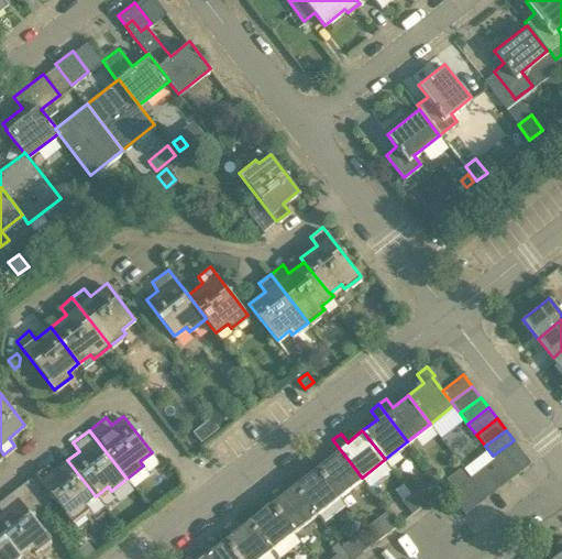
[(362,478),(332,439),(324,446),(331,455),(317,467),(339,495),(362,478)]
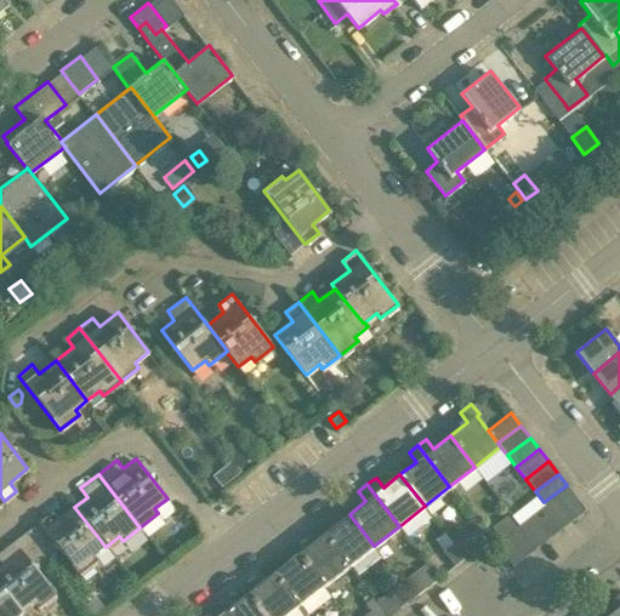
[(567,485),(553,495),(572,517),(584,507),(567,485)]
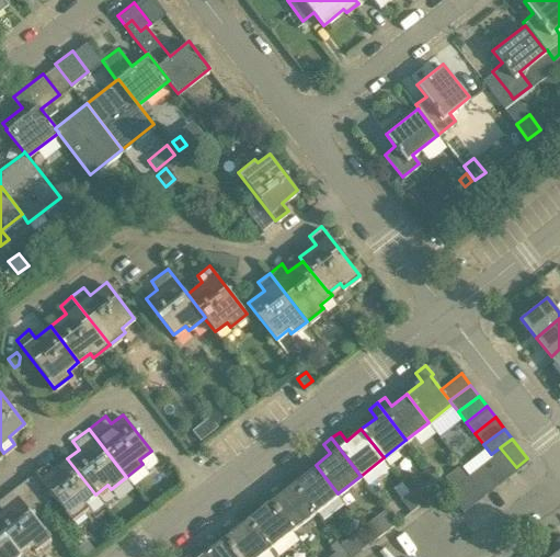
[(491,455),(489,456),(505,476),(516,467),(500,447),(491,454),(491,455)]
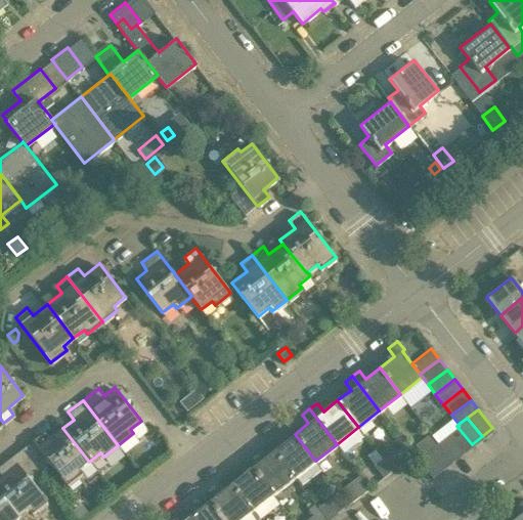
[(165,439),(154,425),(142,433),(154,447),(165,439)]
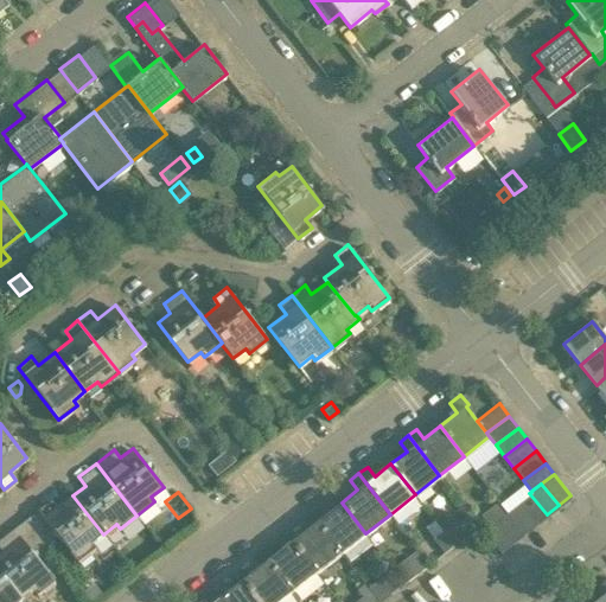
[(535,524),(547,514),(529,493),(518,501),(535,524)]
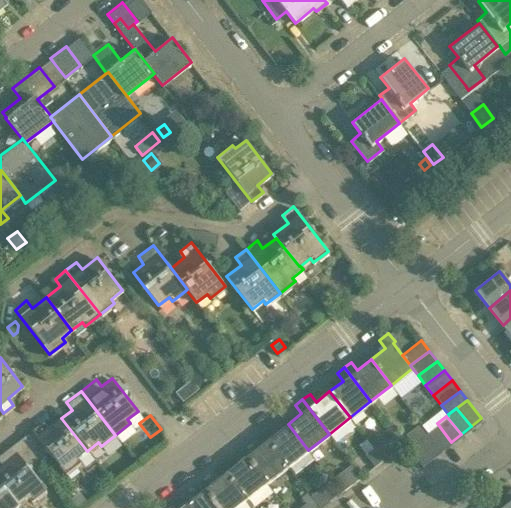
[(78,458),(87,451),(61,418),(48,428),(42,420),(20,438),(36,458),(46,450),(65,474),(80,462),(78,458)]
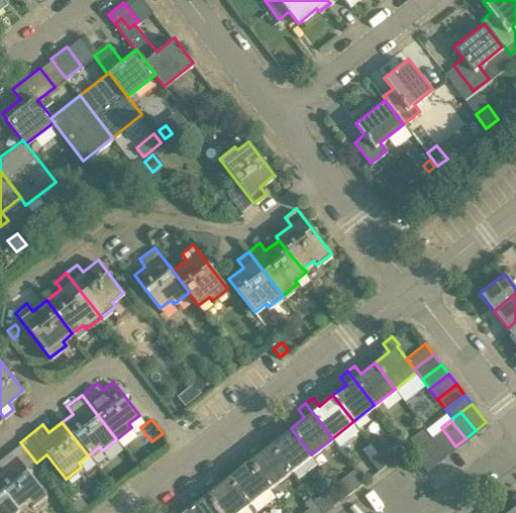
[(416,446),(420,443),(428,436),(421,427),(408,437),(416,446)]
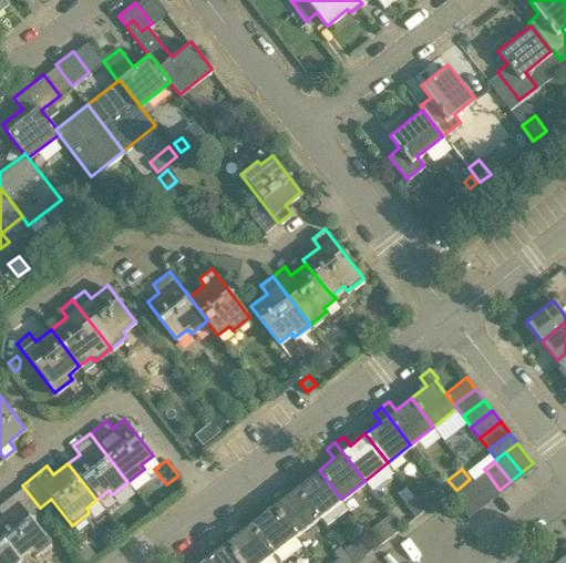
[(490,499),(500,490),(484,469),(472,478),(490,499)]
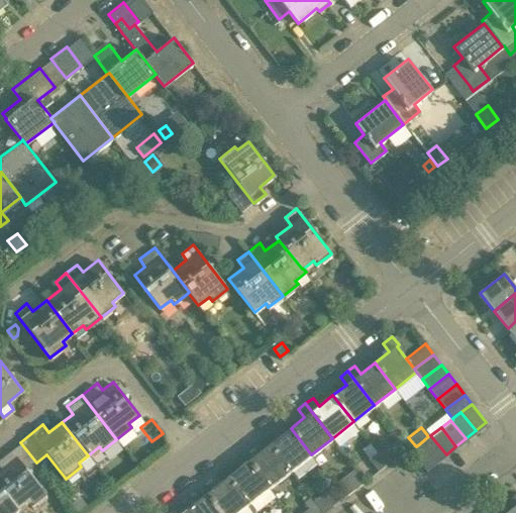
[(311,454),(291,428),(277,438),(271,430),(264,436),(290,471),(311,454)]
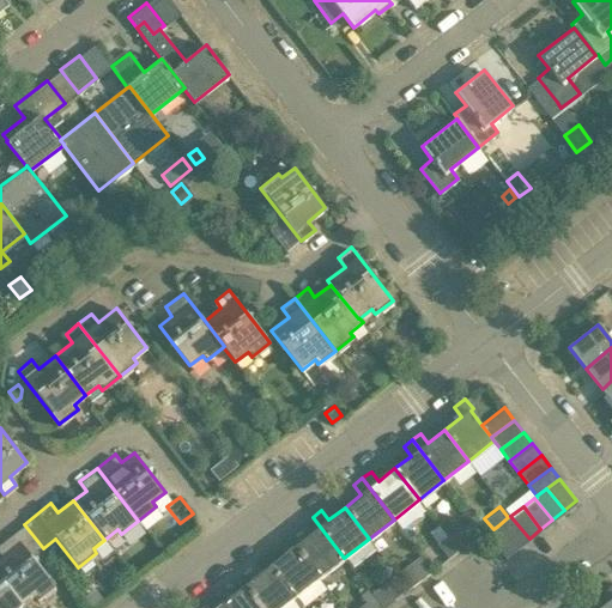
[(516,548),(529,539),(510,516),(508,517),(498,526),(516,548)]
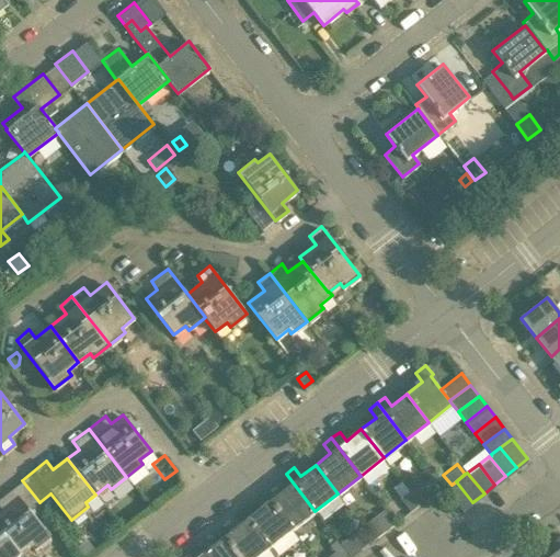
[(285,488),(270,500),(292,529),(315,511),(286,474),(277,479),(285,488)]
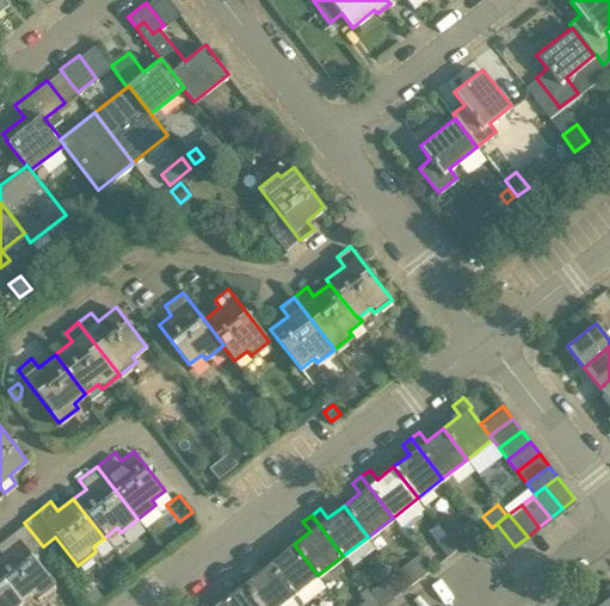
[(32,555),(43,546),(24,523),(0,540),(0,551),(1,554),(0,554),(0,576),(20,604),(34,593),(37,598),(55,583),(32,555)]
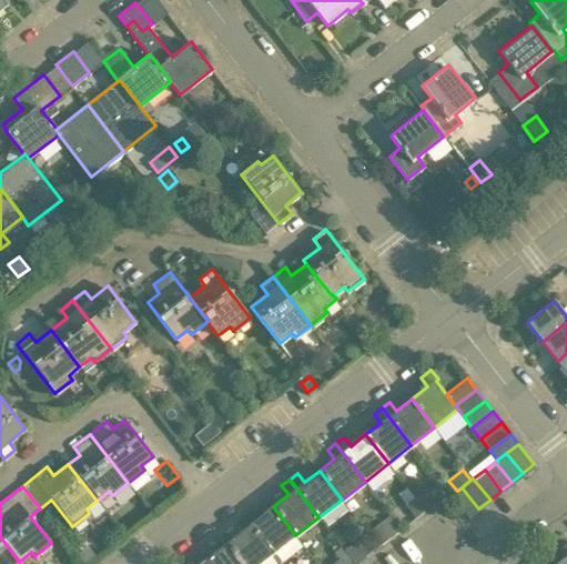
[(428,497),(419,486),(412,492),(421,504),(428,497)]
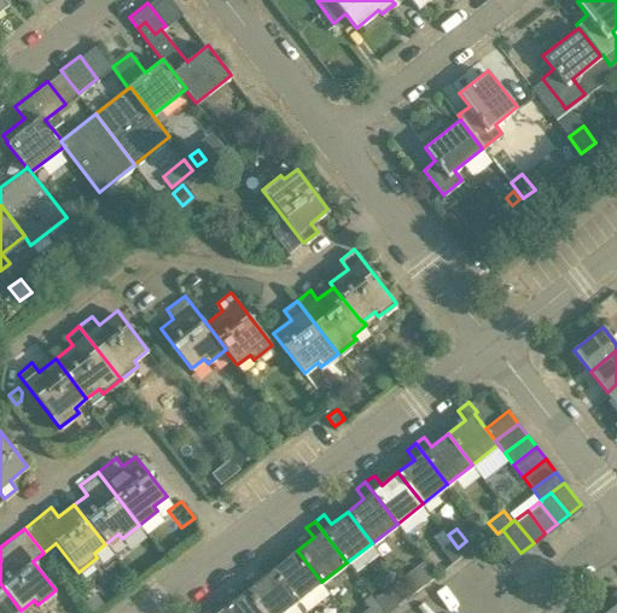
[(510,561),(521,553),(502,530),(498,533),(498,535),(492,538),(510,561)]
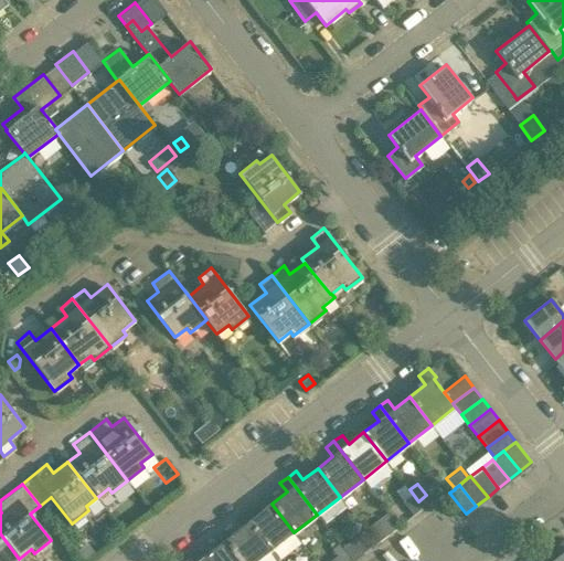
[(412,512),(421,506),(412,494),(403,500),(412,512)]
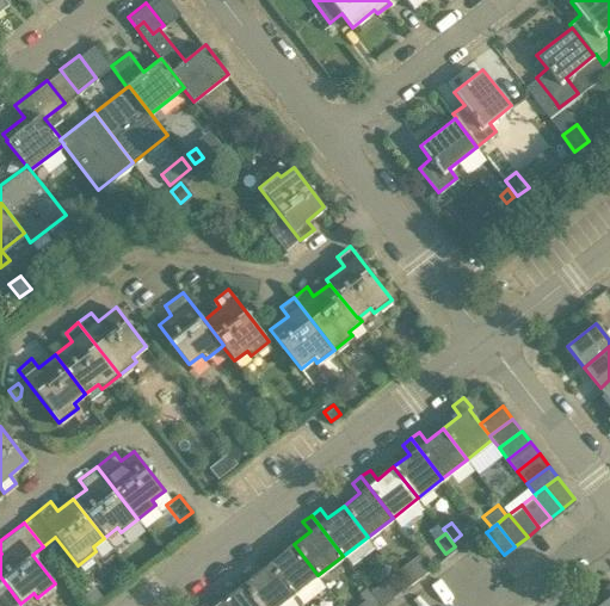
[(293,595),(318,575),(294,544),(277,557),(270,546),(262,554),(293,595)]
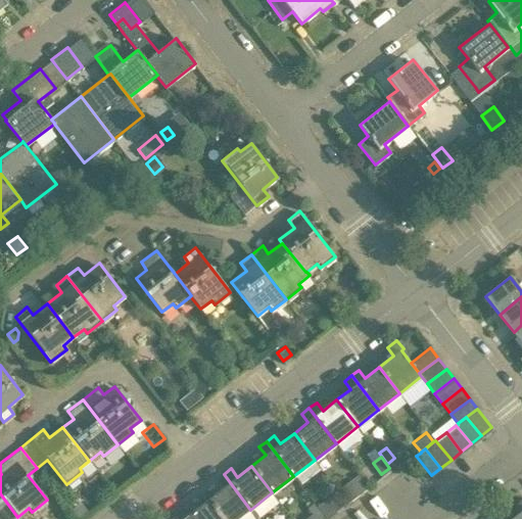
[(224,474),(217,480),(223,488),(208,500),(224,518),(238,518),(250,510),(224,474)]
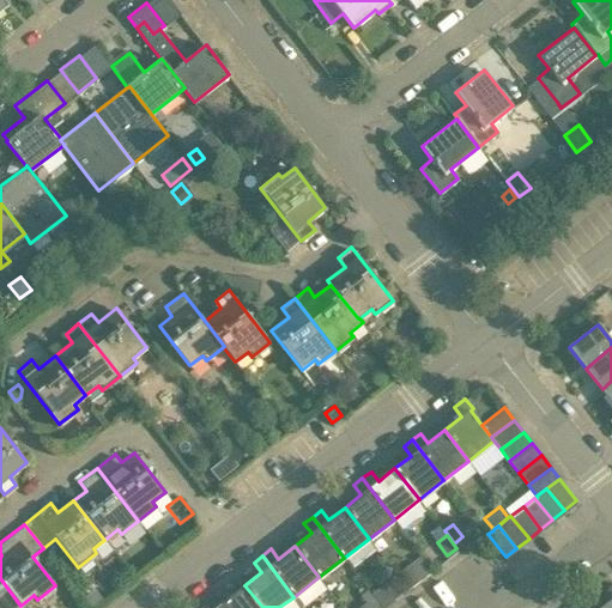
[(412,566),(398,576),(406,587),(420,576),(412,566)]
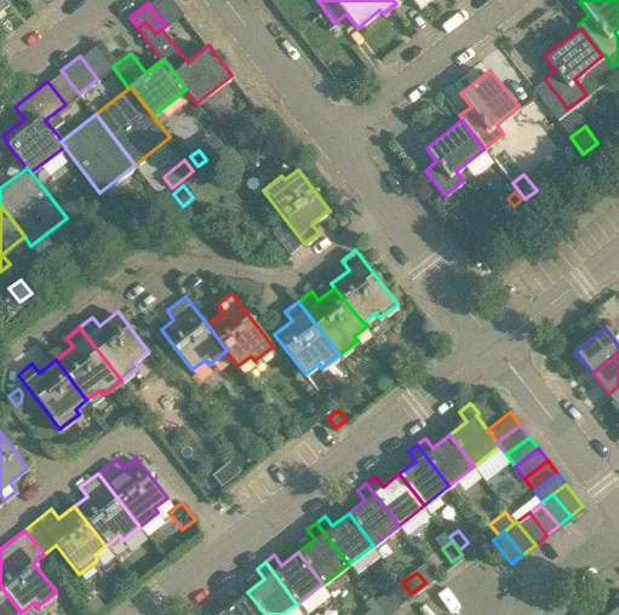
[(397,604),(411,593),(402,582),(389,593),(397,604)]
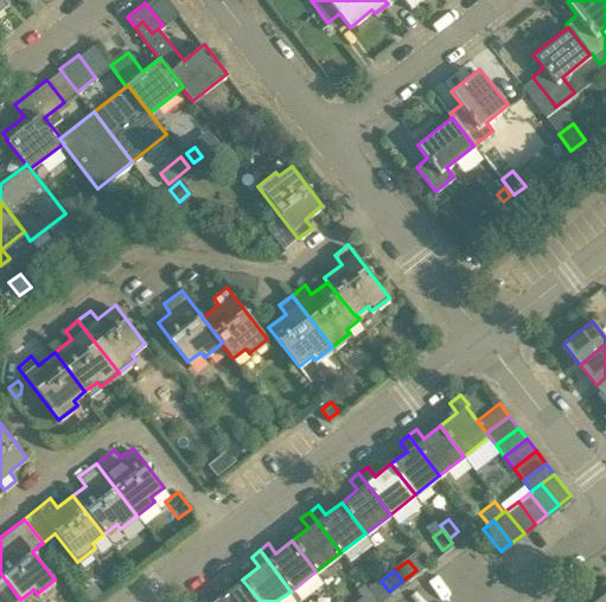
[(16,601),(20,600),(0,572),(0,601),(16,601)]
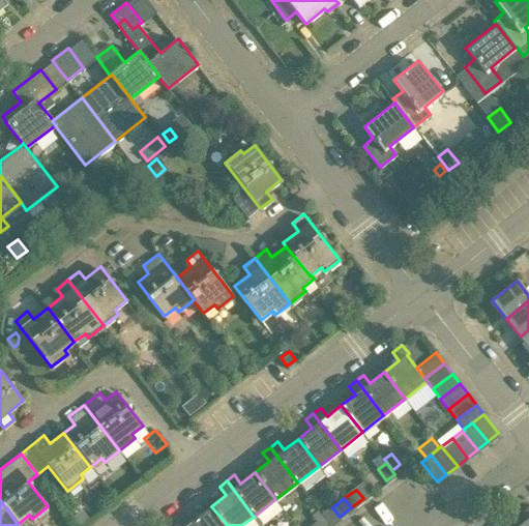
[(527,519),(517,525),(528,525),(528,503),(520,510),(527,519)]
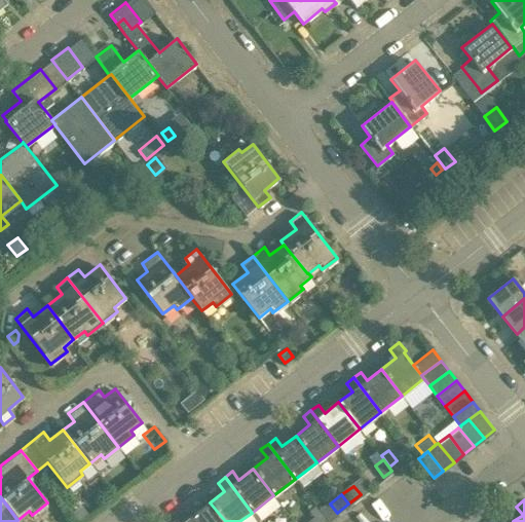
[(189,505),(182,511),(190,521),(225,521),(210,502),(196,513),(189,505)]
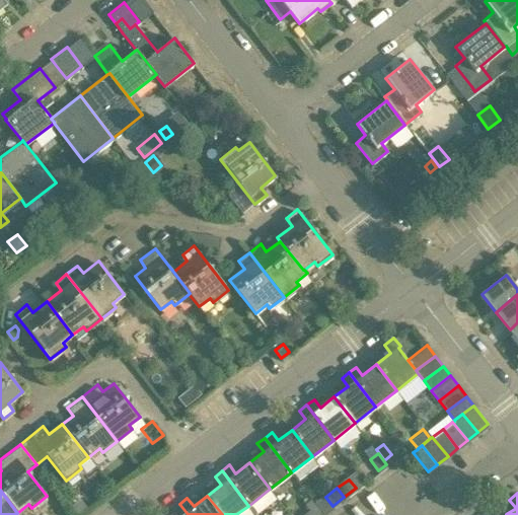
[(188,514),(179,504),(172,509),(176,514),(188,514)]
